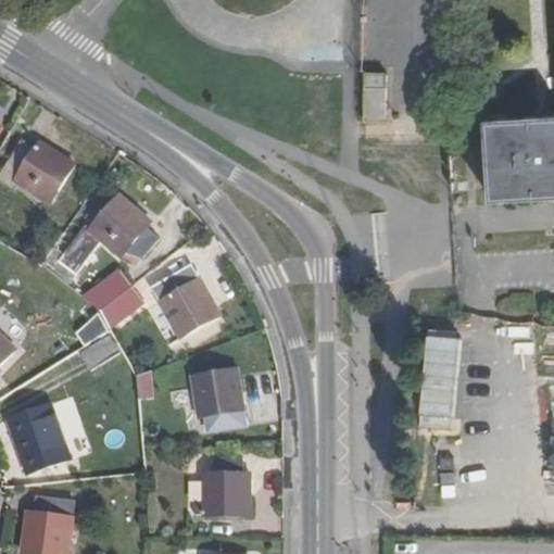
[(385,74),(365,74),(364,120),(385,121),(385,74)]
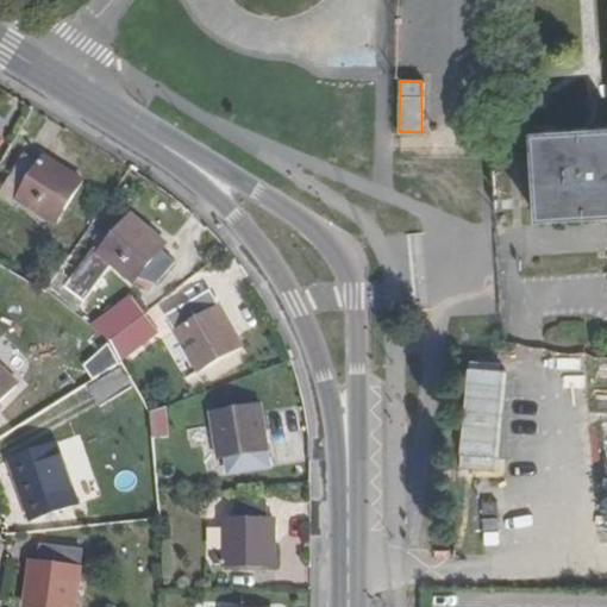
[(606,126),(534,130),(537,219),(606,216),(606,126)]
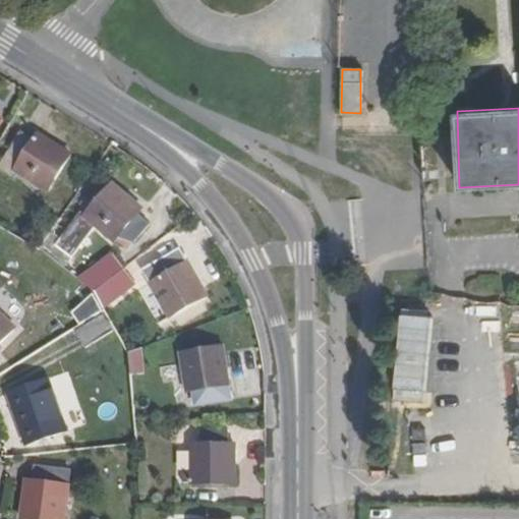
[(20,133),(0,166),(0,169),(10,176),(14,170),(45,190),(67,156),(38,135),(34,141),(20,133)]
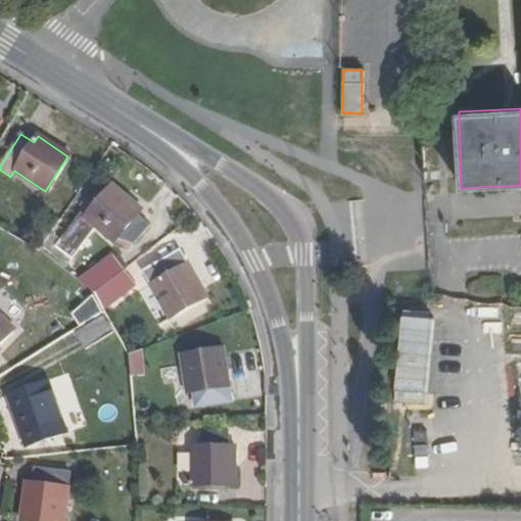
[(80,215),(54,248),(69,261),(96,229),(113,243),(122,234),(133,243),(147,226),(135,215),(140,208),(110,186),(84,218),(80,215)]
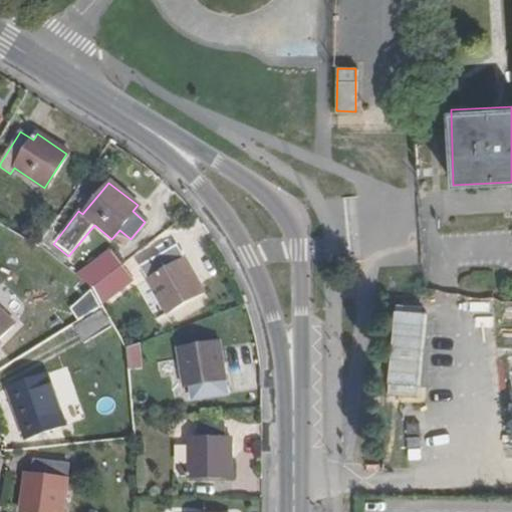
[(158,276),(148,282),(166,313),(202,292),(185,261),(179,265),(171,250),(150,262),(158,276)]
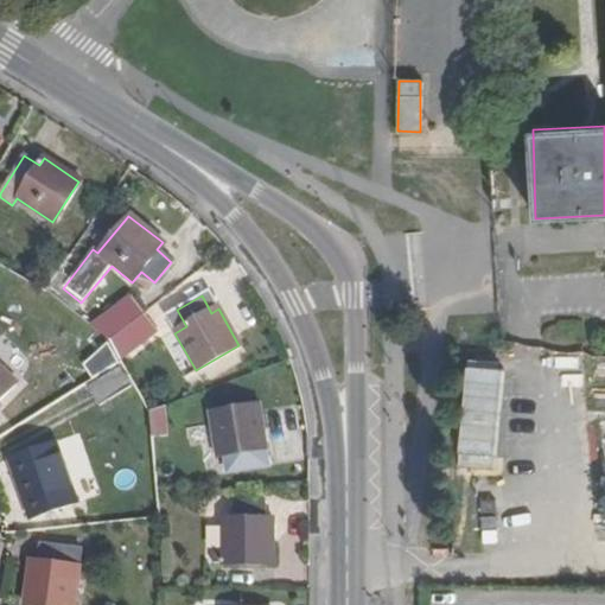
[(141,314),(119,333),(129,348),(153,330),(141,314)]
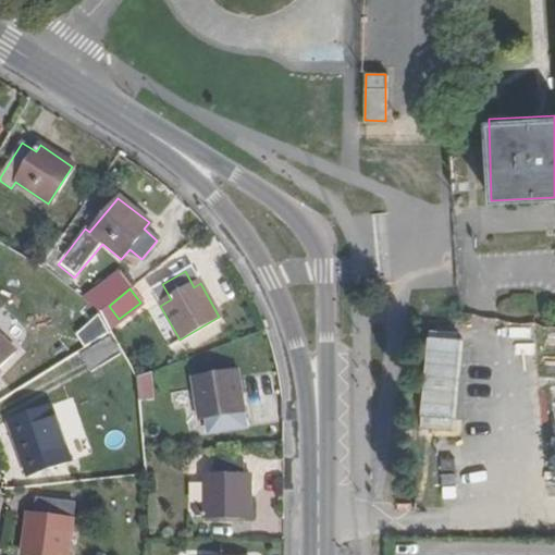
[(0,365),(13,352),(0,338),(0,309),(1,308),(0,307),(0,365)]
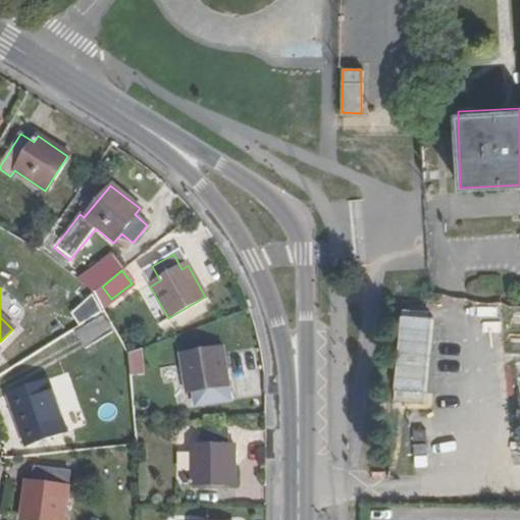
[(0,307),(16,320),(26,308),(1,289),(0,290),(0,307)]
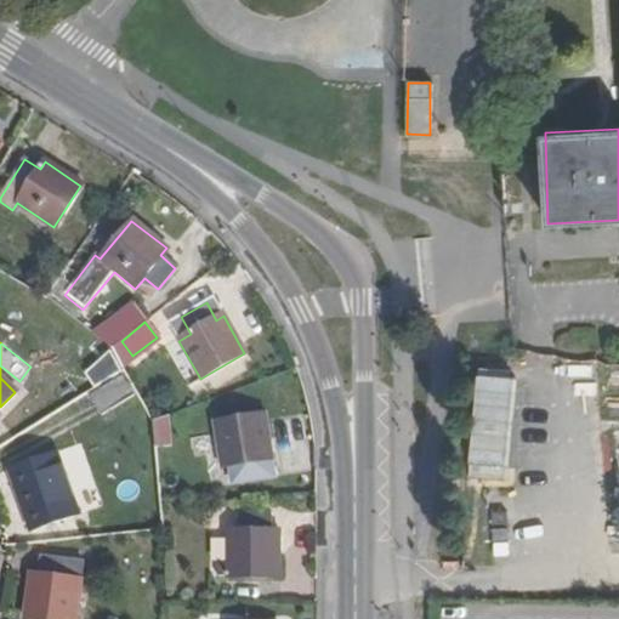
[(518,369),(476,345),(459,601),(531,590),(518,369)]
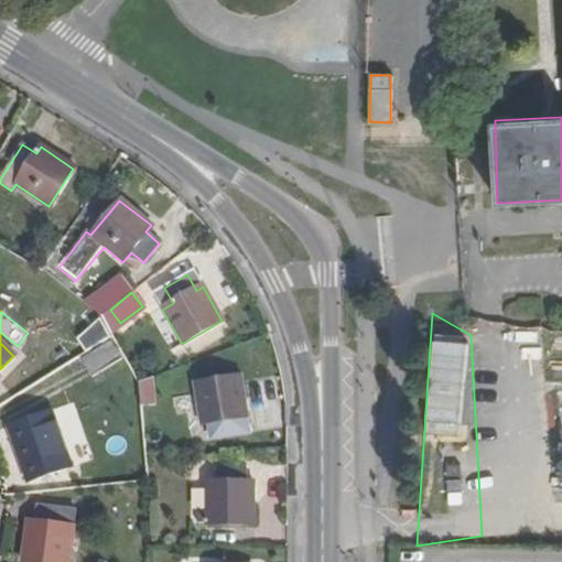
[(99,316),(76,335),(87,348),(110,331),(99,316)]
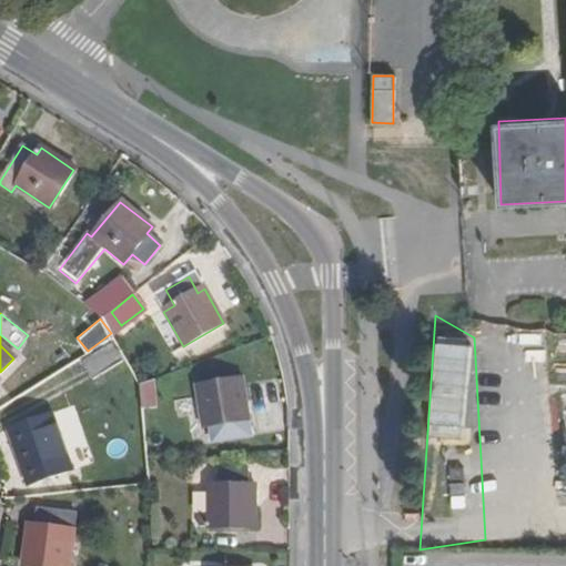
[(491,538),(518,537),(507,336),(479,339),(491,538)]
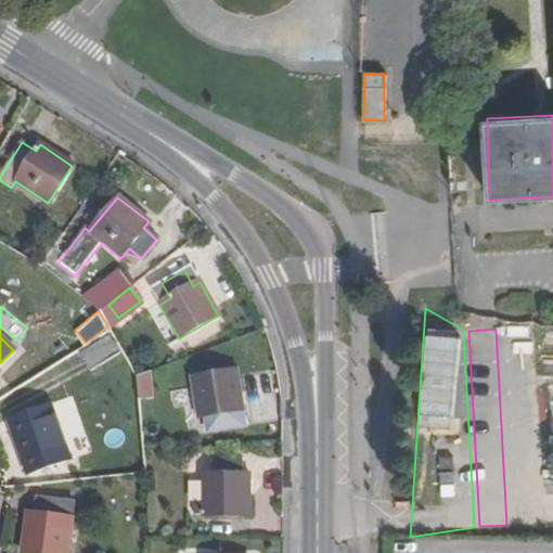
[(110,334),(78,352),(89,370),(120,351),(110,334)]
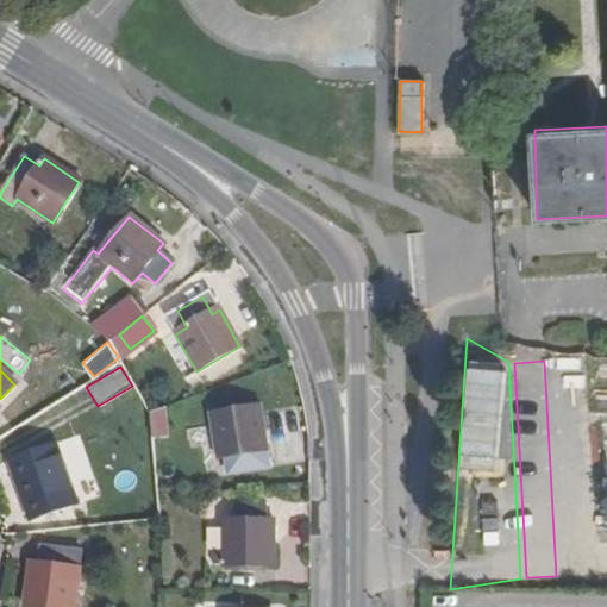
[(167,406),(150,408),(154,433),(169,432),(167,406)]
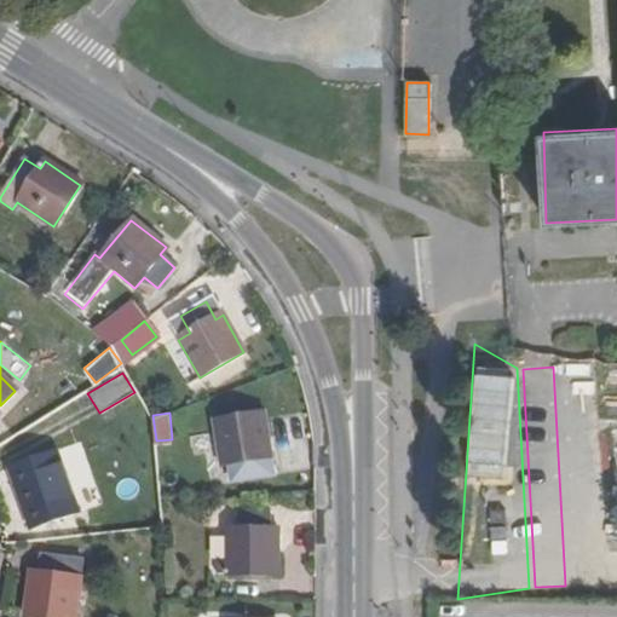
[(264,414),(214,421),(220,463),(235,461),(238,482),(265,477),(263,457),(270,456),(264,414)]
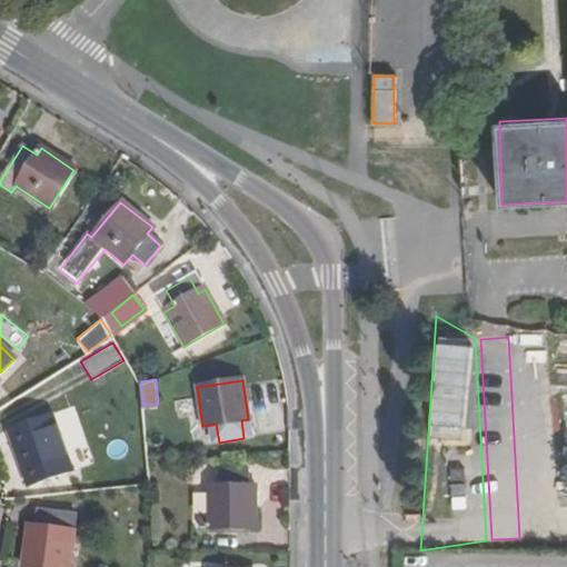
[(52,417),(10,433),(27,485),(71,468),(52,417)]
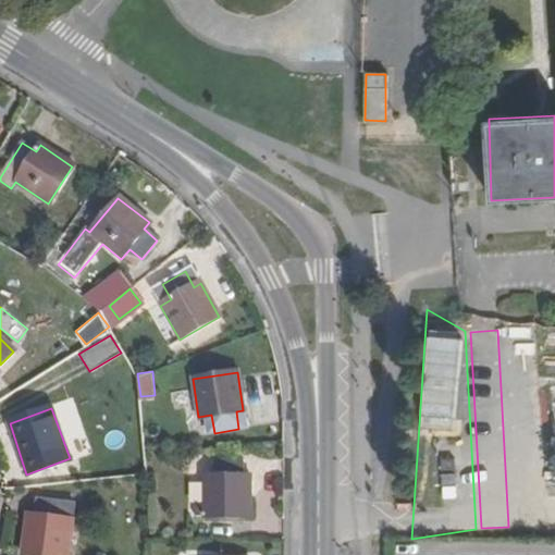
[(209,478),(205,478),(205,503),(194,502),(195,515),(205,515),(205,517),(248,516),(248,477),(242,477),(242,461),(208,461),(209,478)]
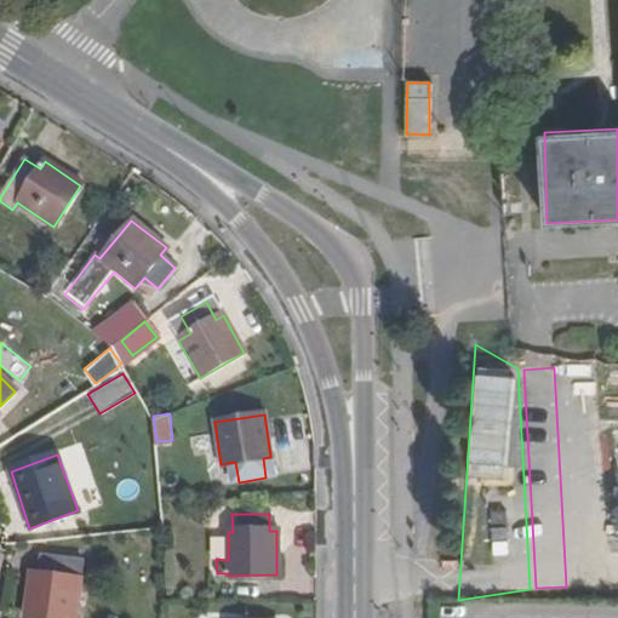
[(32,573),(26,616),(44,617),(74,617),(80,579),(68,578),(70,559),(40,555),(39,574),(32,573)]
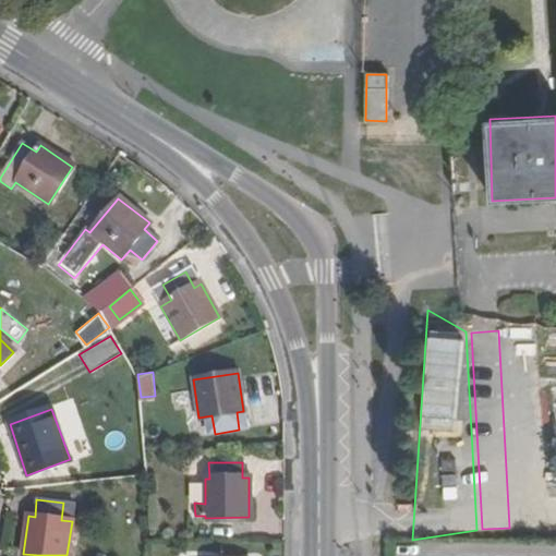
[(73,504),(63,503),(61,520),(72,521),(73,504)]
